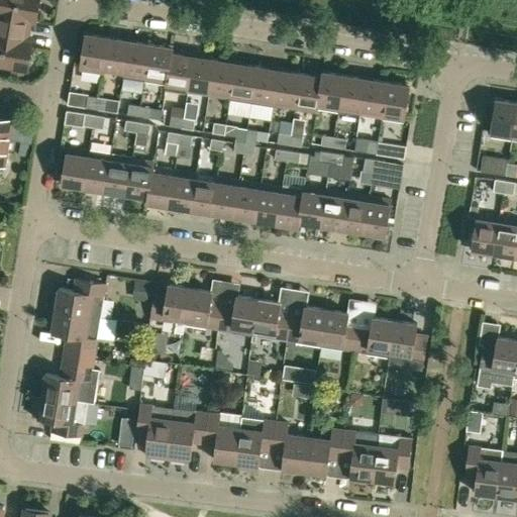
[(38,0),(0,0),(0,65),(26,70),(32,38),(27,37),(29,21),(35,22),(38,0)]
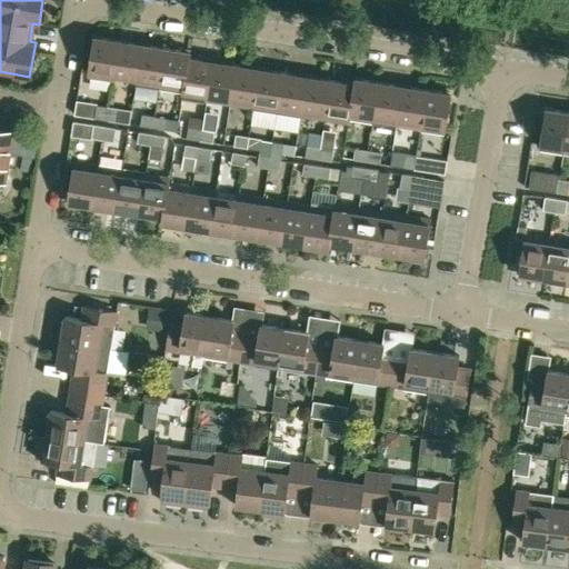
[(113,80),(113,75),(119,40),(95,37),(88,77),(113,80)]
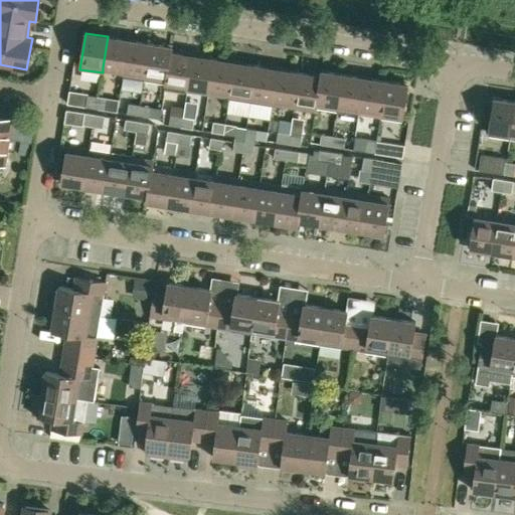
[(129,40),(108,36),(103,67),(123,70),(129,40)]
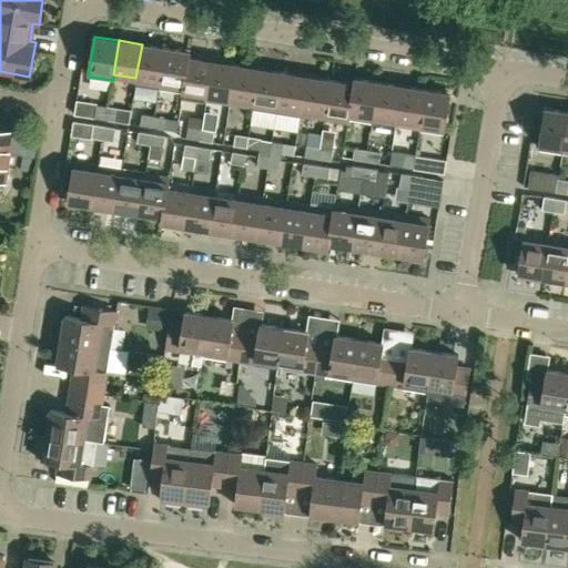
[(135,83),(160,87),(165,48),(142,44),(135,78),(135,83)]
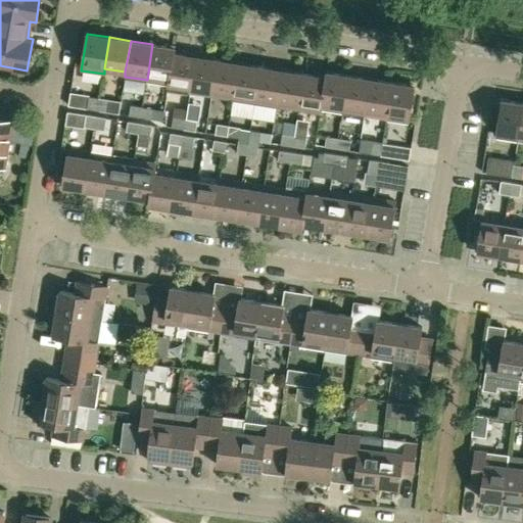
[(175,47),(152,44),(147,80),(168,83),(174,52),(175,52),(175,47)]
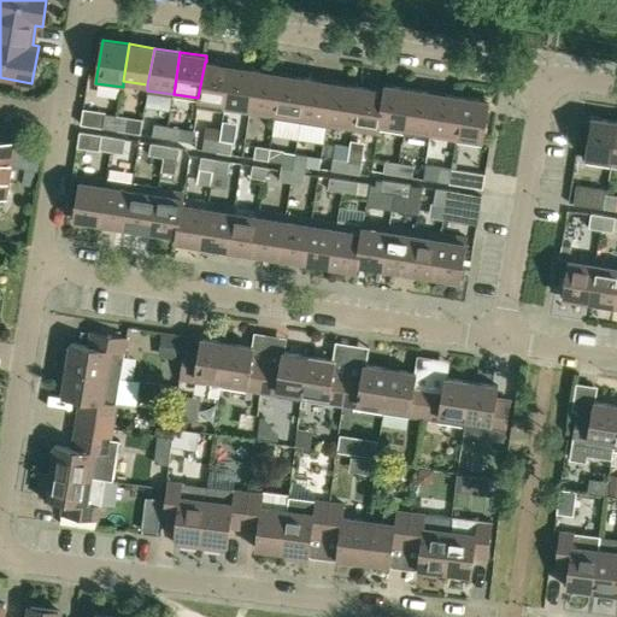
[(230,66),(206,62),(205,62),(198,98),(198,104),(223,107),(230,66)]
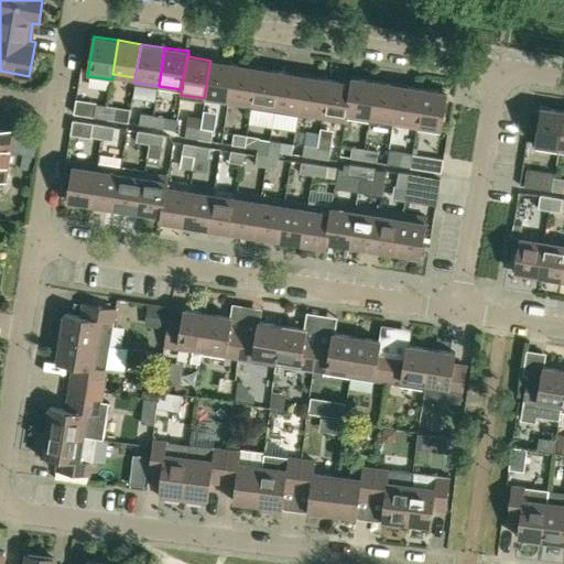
[(227,107),(235,64),(210,61),(204,98),(203,104),(227,107)]
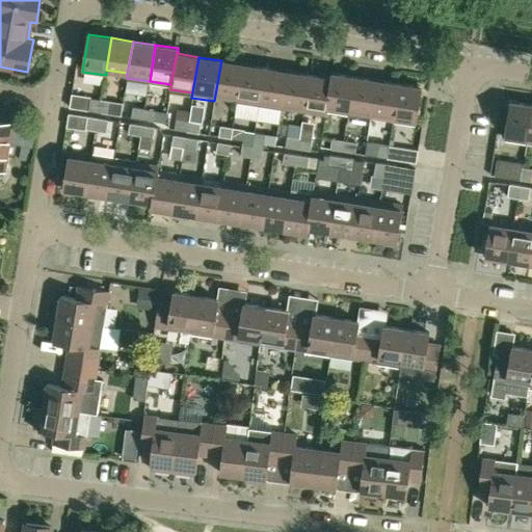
[(237,104),(243,63),(221,60),(214,101),(237,104)]
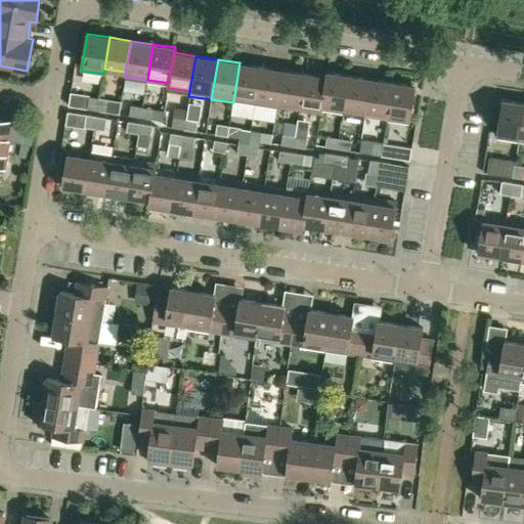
[(261,67),(239,62),(233,102),(255,105),(261,67)]
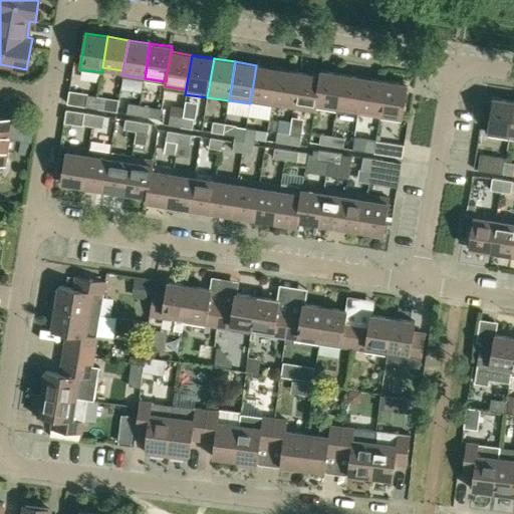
[(277,68),(256,65),(250,103),(271,106),(277,68)]
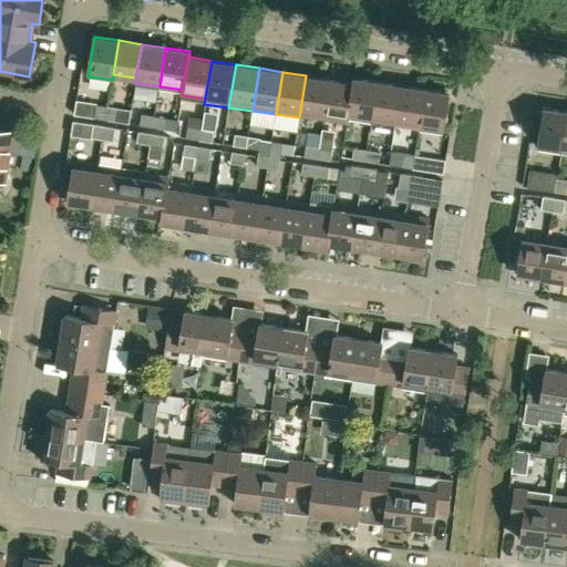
[(330,80),(306,75),(299,117),(323,121),(330,80)]
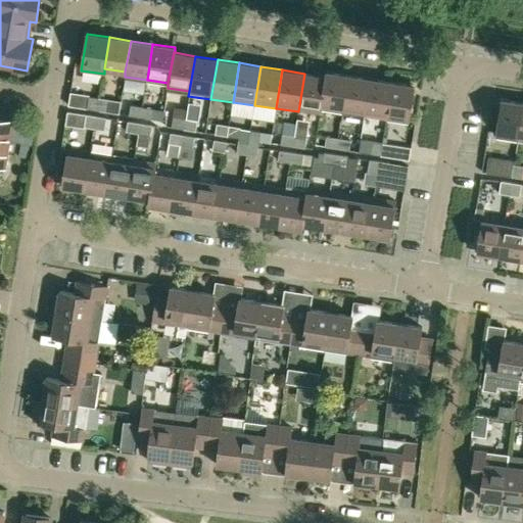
[(326,72),(326,77),(321,110),(342,113),(348,76),(326,72)]
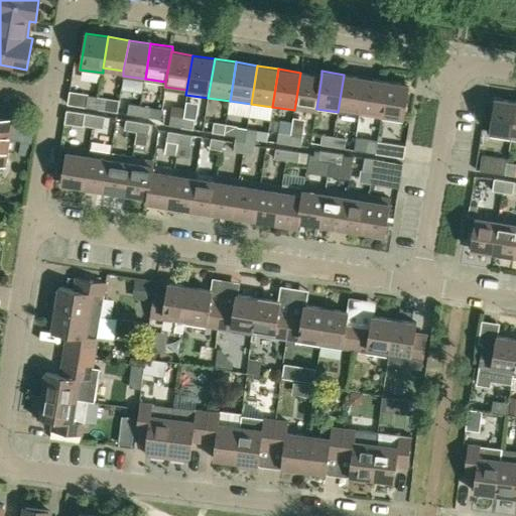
[(321,76),(300,73),(294,110),(316,113),(316,109),(321,76)]
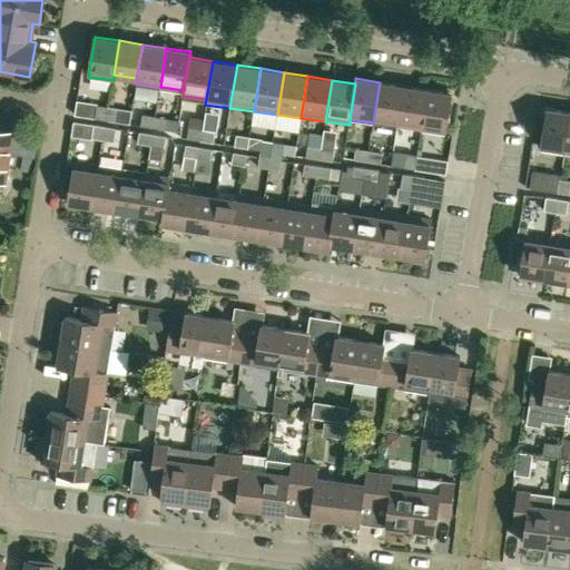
[(397,127),(399,121),(397,121),(403,86),(380,82),(373,124),(397,127)]
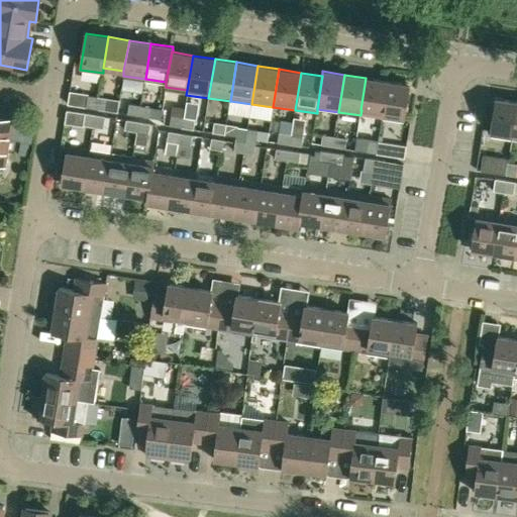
[(360,110),(362,110),(382,113),(383,113),(388,82),(366,78),(360,110)]
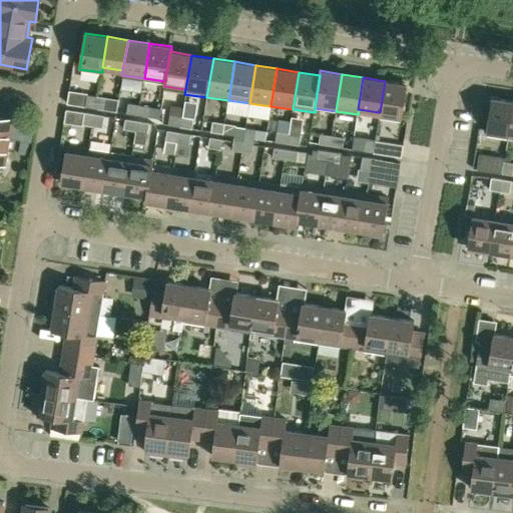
[(407,84),(385,81),(380,112),(379,112),(378,117),(401,120),(407,84)]
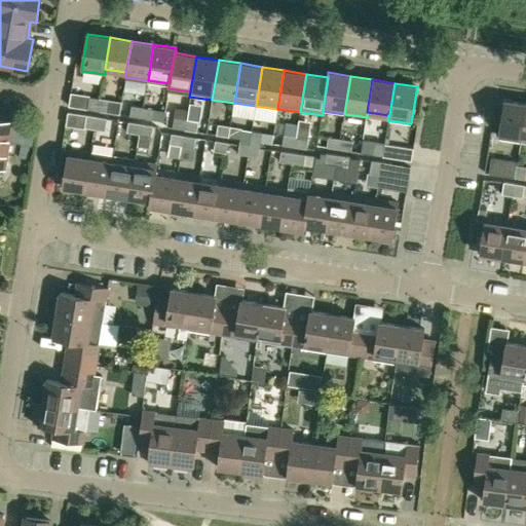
[(98,111),(100,99),(89,97),(87,109),(98,111)]
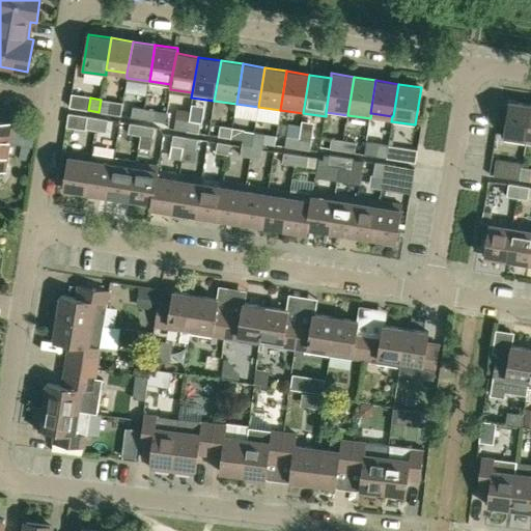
[(111,101),(101,100),(99,112),(109,114),(111,101)]
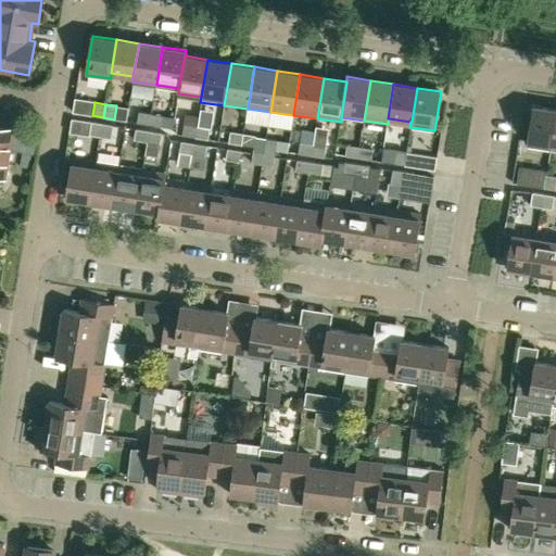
[(527,146),(551,149),(555,114),(555,110),(533,106),(527,146)]
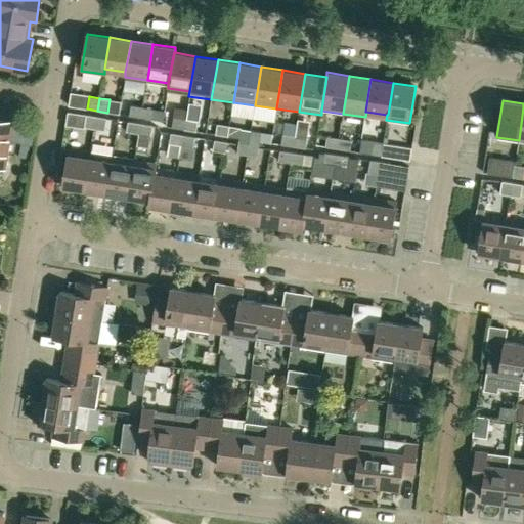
[(129,116),(141,118),(142,106),(131,105),(129,116)]
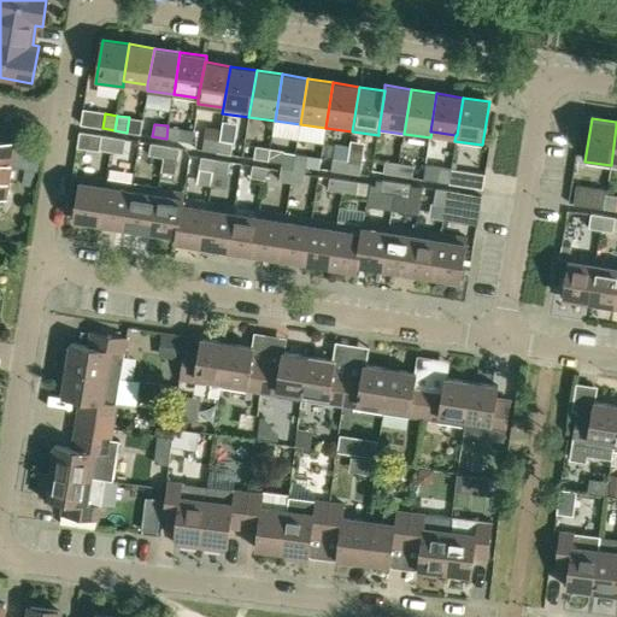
[(182,128),(168,125),(166,139),(180,141),(182,128)]
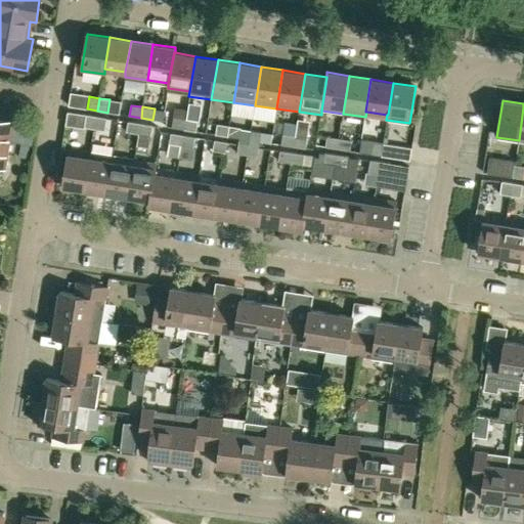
[(94,128),(96,117),(86,115),(84,127),(94,128)]
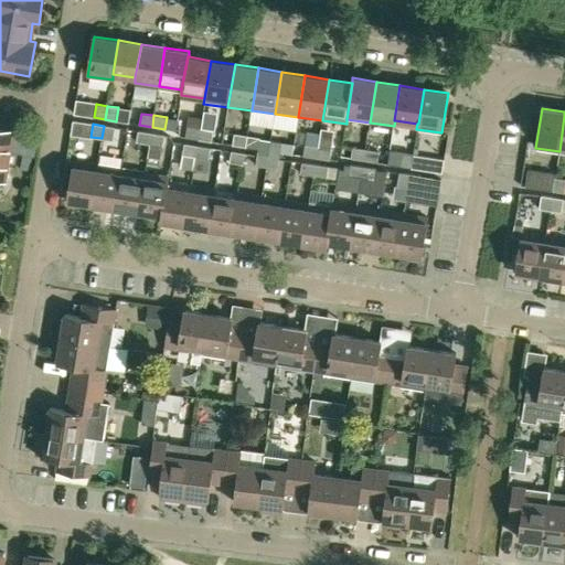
[(115,128),(104,126),(102,138),(113,140),(115,128)]
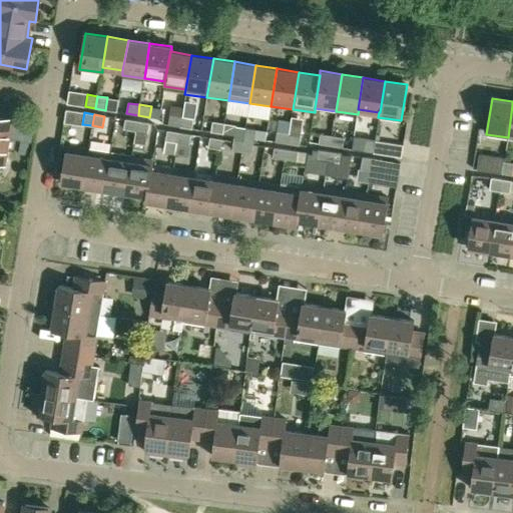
[(179,126),(182,116),(169,114),(167,124),(179,126)]
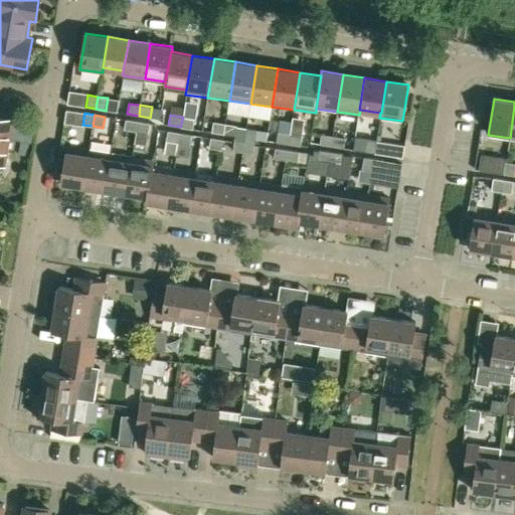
[(194,119),(183,117),(180,127),(192,129),(194,119)]
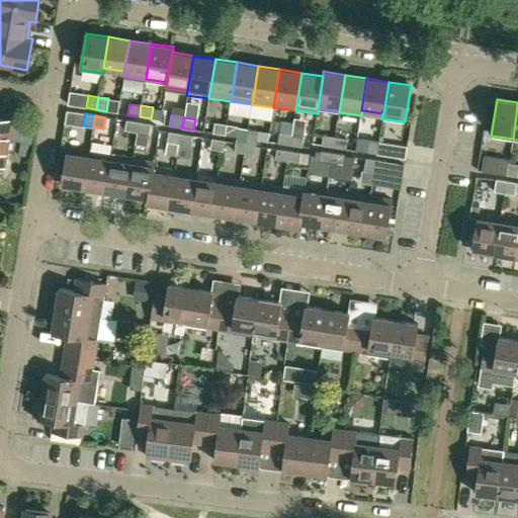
[(0,118),(0,164),(3,165),(11,120),(0,118)]
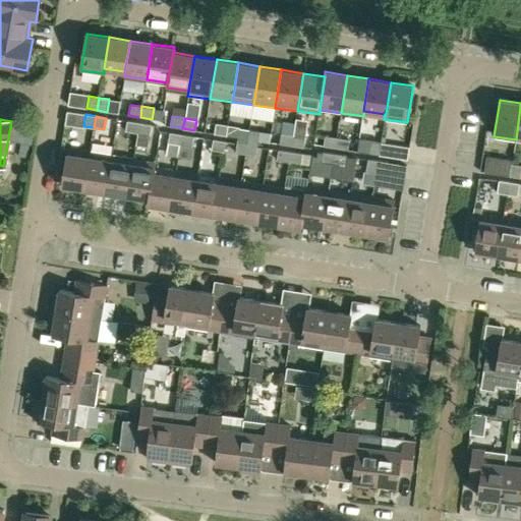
[(125,130),(137,132),(138,123),(126,121),(125,130)]
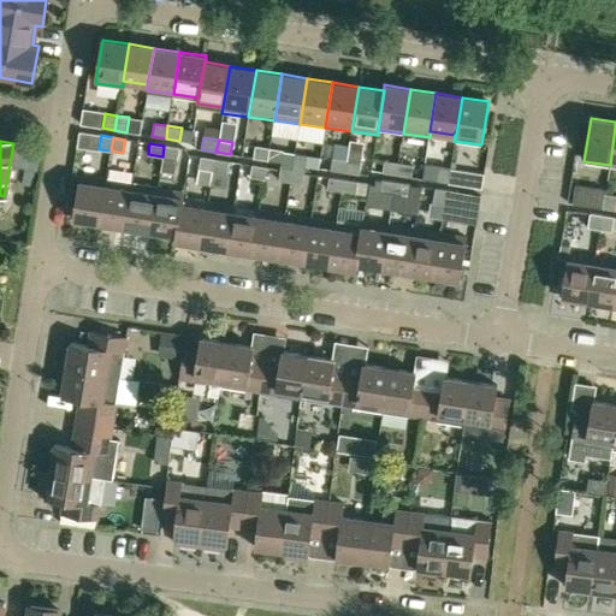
[(178,147),(164,146),(163,157),(177,159),(178,147)]
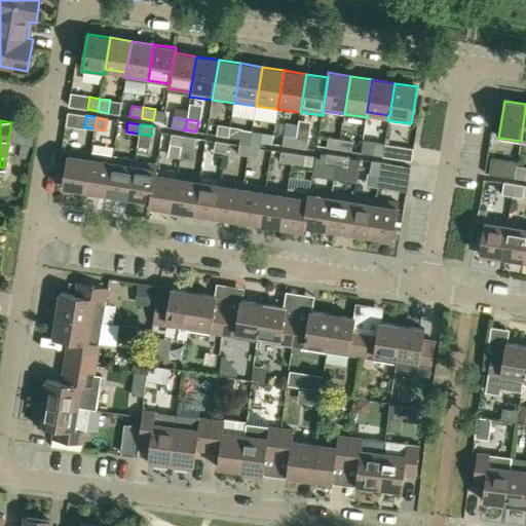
[(228,137),(230,126),(218,124),(216,135),(228,137)]
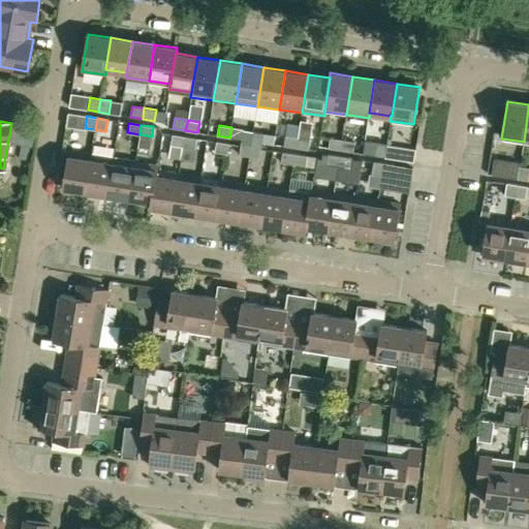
[(243,130),(241,143),(251,144),(253,131),(243,130)]
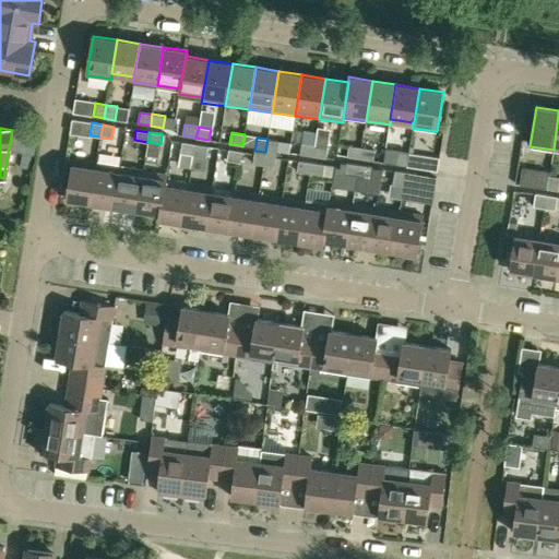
[(268,139),(265,152),(276,154),(278,141),(268,139)]
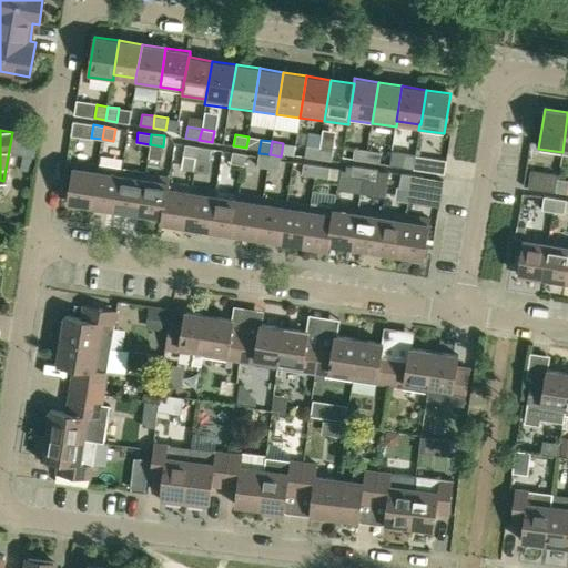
[(321,143),(320,148),(318,160),(331,161),(333,145),(321,143)]
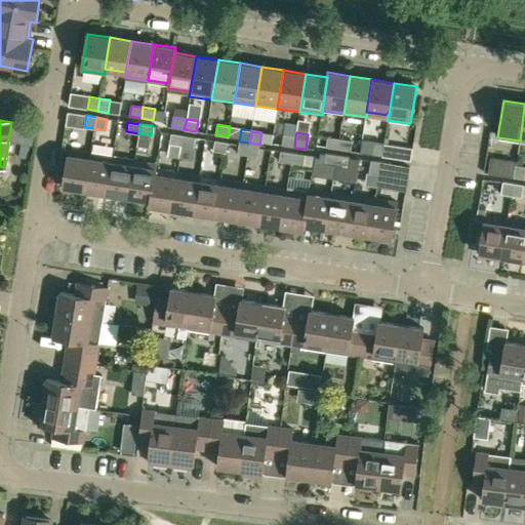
[(169,144),(182,146),(184,135),(170,133),(169,144)]
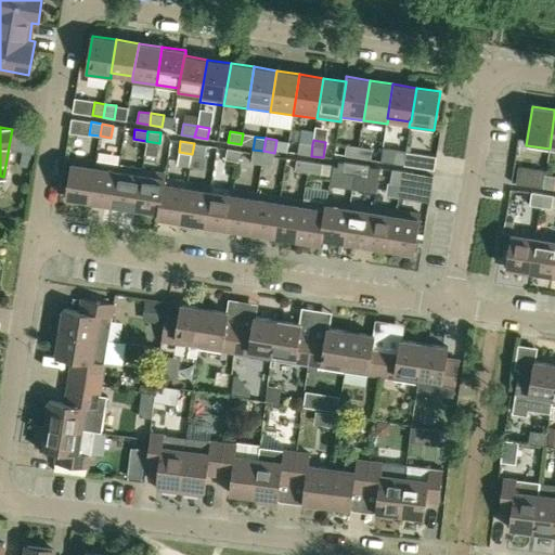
[(311,156),(312,144),(299,142),(297,154),(311,156)]
